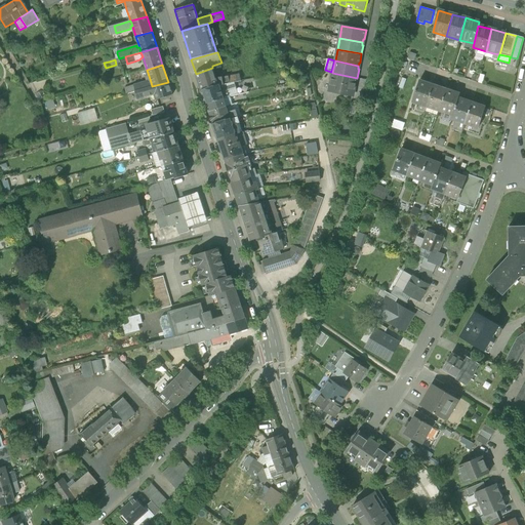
[(196,74),(201,90),(218,84),(217,83),(212,68),(196,74)]
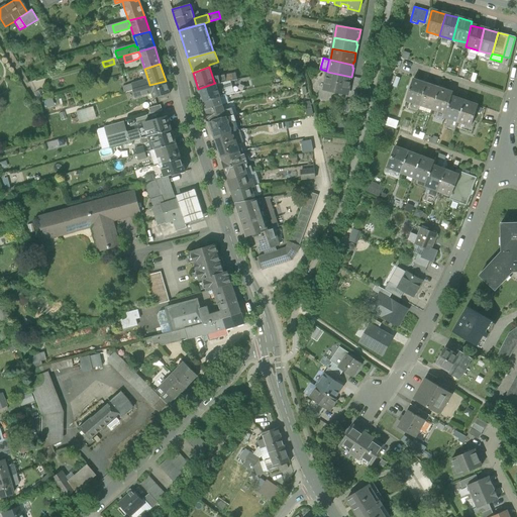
[(349,86),(351,77),(327,72),(324,91),(344,95),(346,86),(349,86)]
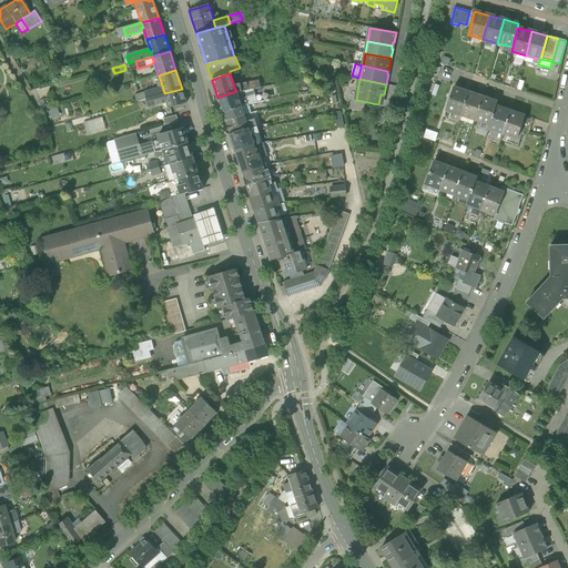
[(240,84),(241,89),(242,92),(253,90),(261,88),(259,80),(240,84)]
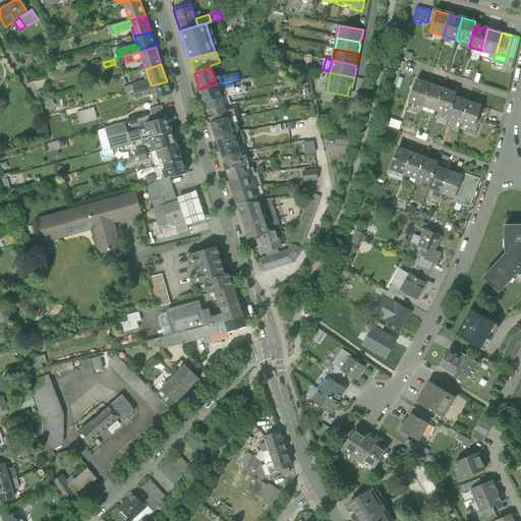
[(132,84),(134,91),(151,85),(150,81),(148,82),(147,80),(132,84)]
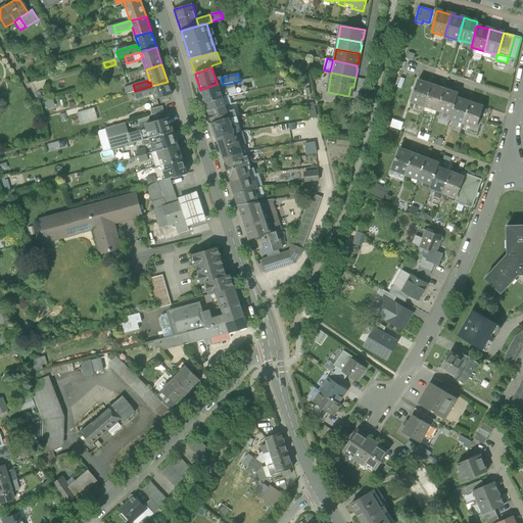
[(411,102),(424,106),(431,85),(418,81),(411,102)]
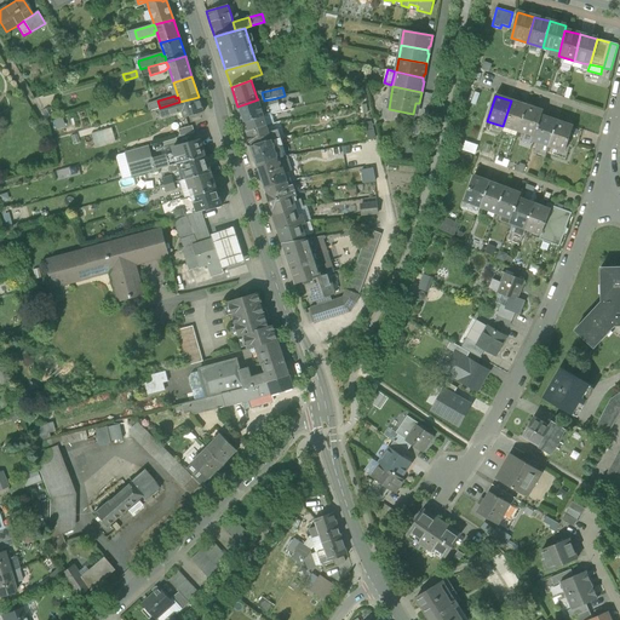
[(204,112),(199,97),(179,102),(182,107),(181,107),(184,118),(204,112)]
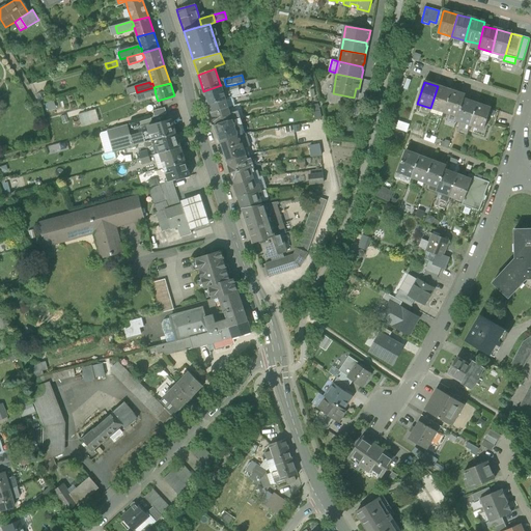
[(226,86),(222,87),(224,93),(239,89),(236,84),(226,86)]
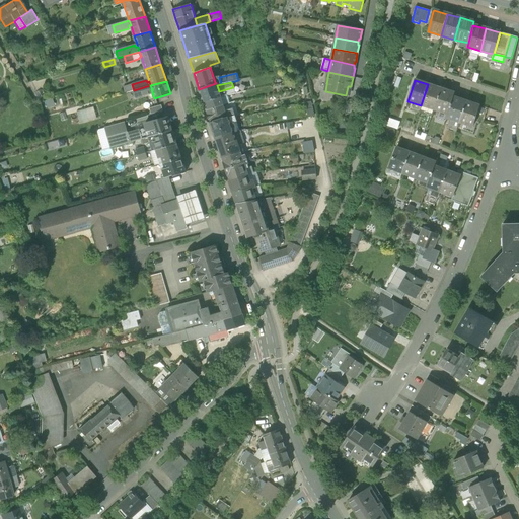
[(221,97),(219,91),(217,85),(217,83),(216,83),(199,89),(204,102),(221,97)]
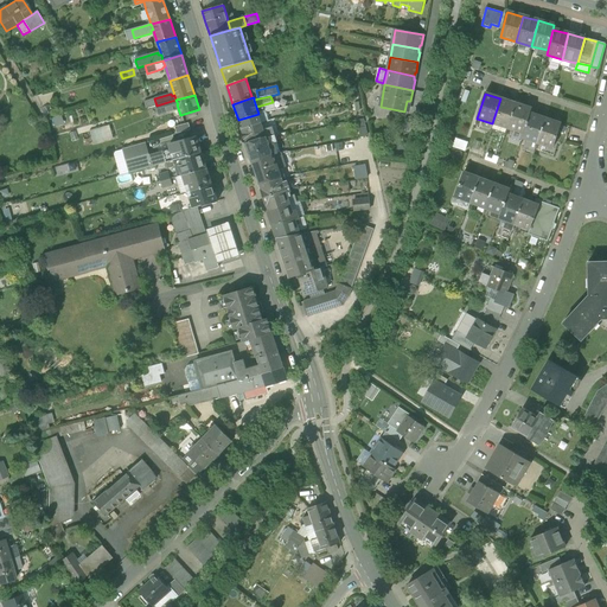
[(145,101),(147,109),(157,106),(154,98),(145,101)]
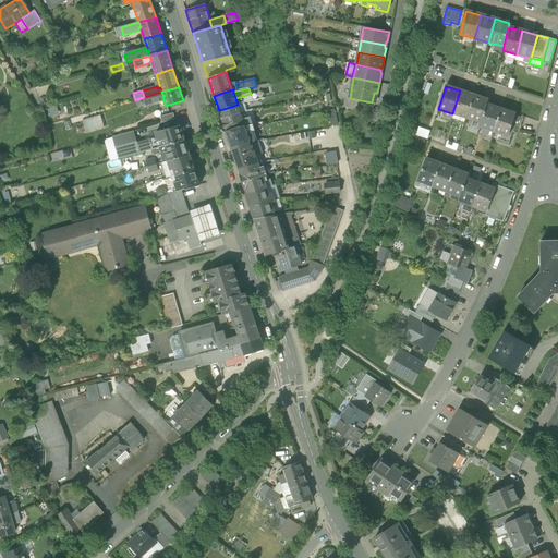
[(452,113),(466,118),(474,95),(460,91),(452,113)]
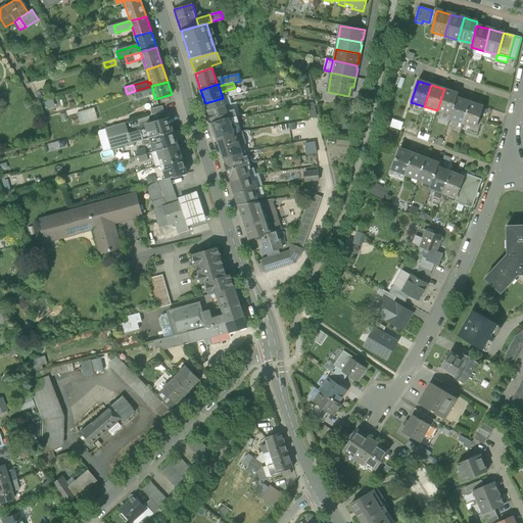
[(153,90),(151,86),(135,91),(137,98),(137,99),(150,95),(149,91),(152,90),(153,90)]
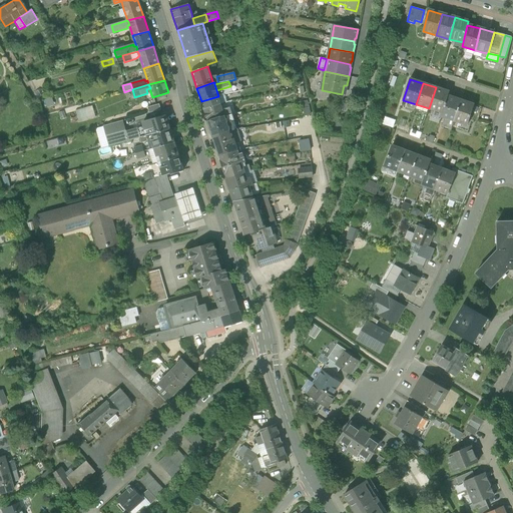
[(429,108),(442,112),(442,113),(448,96),(449,96),(450,92),(436,87),(429,108)]
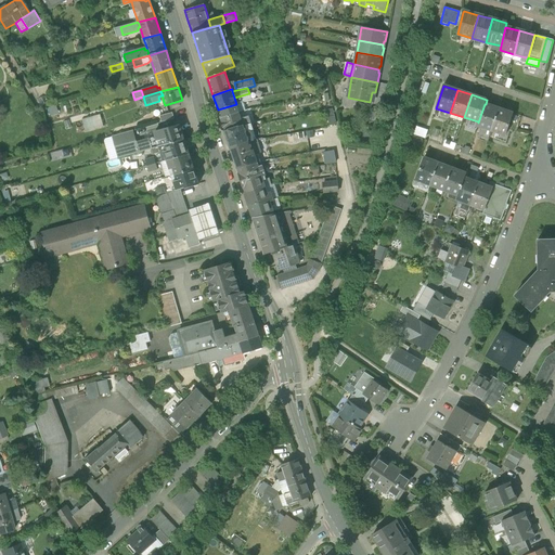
[(218,110),(220,118),(239,113),(236,104),(218,110)]
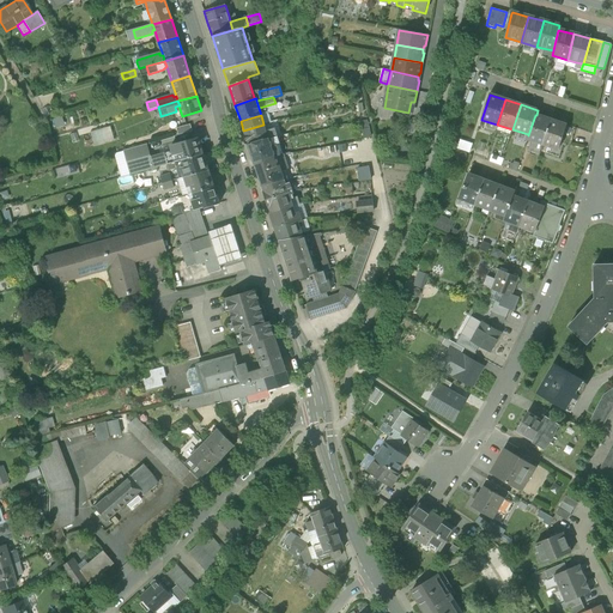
[(527,139),(542,145),(551,120),(536,115),(535,115),(528,135),(528,134),(527,139)]
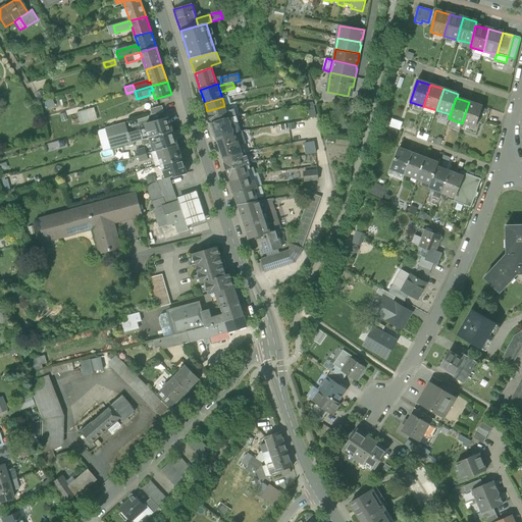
[(310,117),(316,116),(313,102),(307,103),(310,117)]
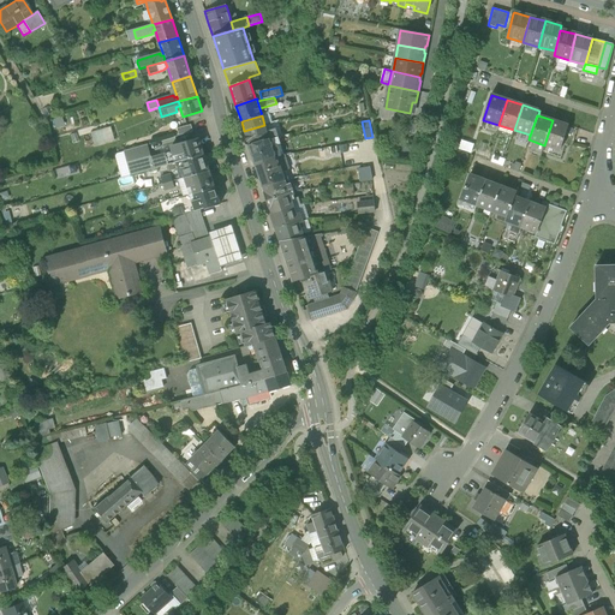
[(569,125),(553,120),(544,145),(561,150),(569,125)]
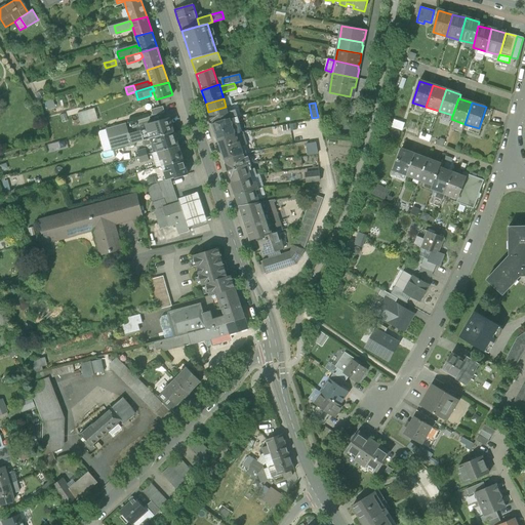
[(95,107),(77,112),(81,125),(98,119),(95,107)]
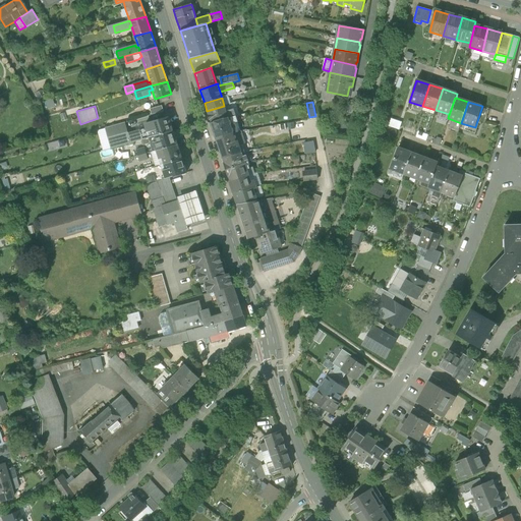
[(150,109),(152,115),(163,111),(162,106),(150,109)]
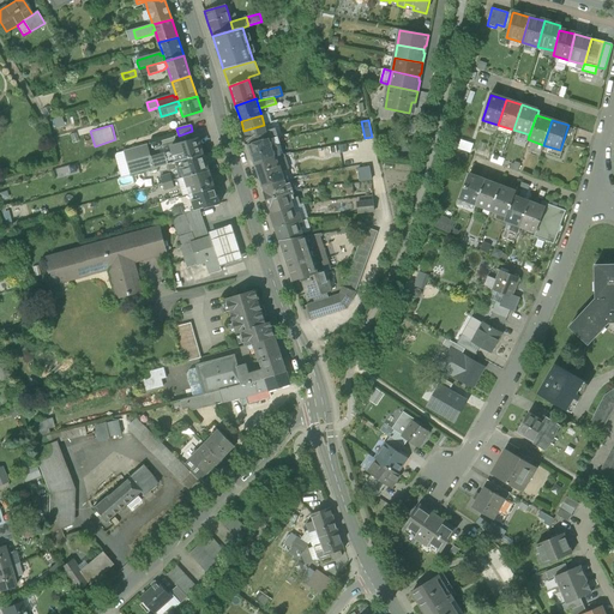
[(248,145),(269,139),(268,136),(264,125),(244,131),(248,145)]
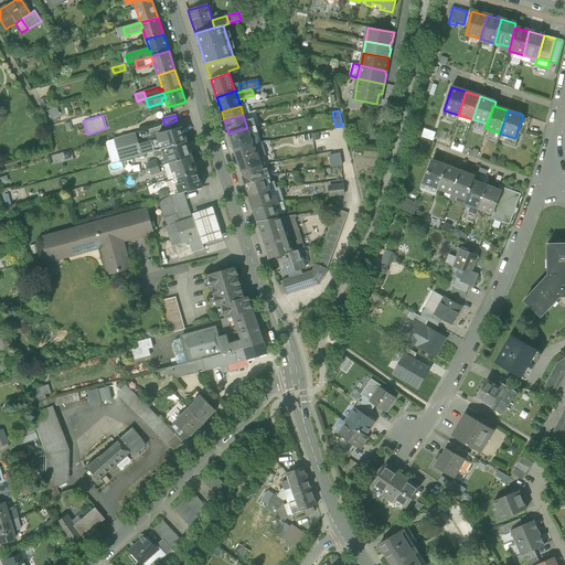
[(158,136),(159,140),(160,142),(166,141),(167,148),(188,142),(182,127),(174,129),(170,130),(170,131),(163,132),(158,135),(158,136)]
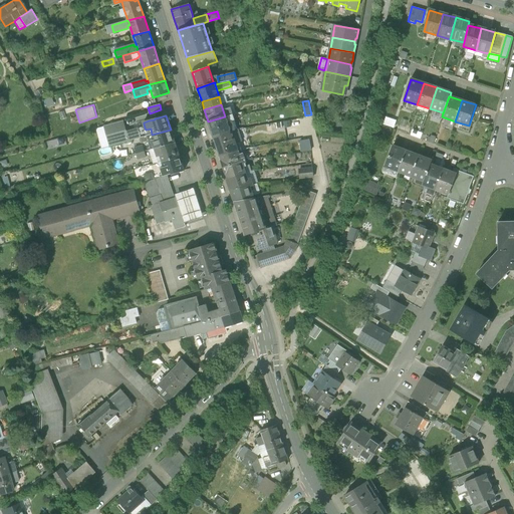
[(213,137),(232,131),(229,121),(228,116),(225,116),(208,121),(213,137)]
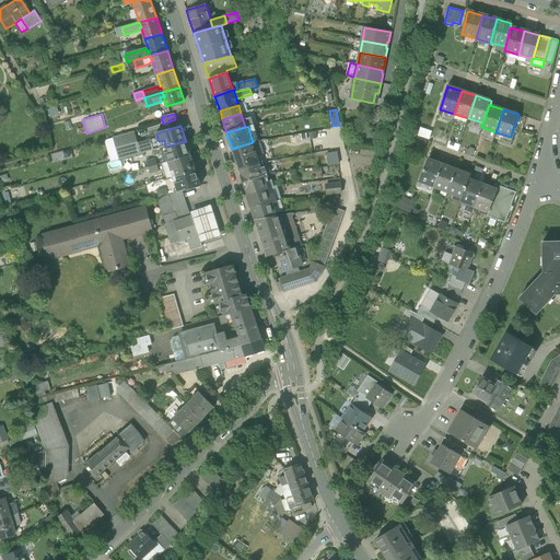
[(430,139),(432,131),(420,127),(418,135),(430,139)]
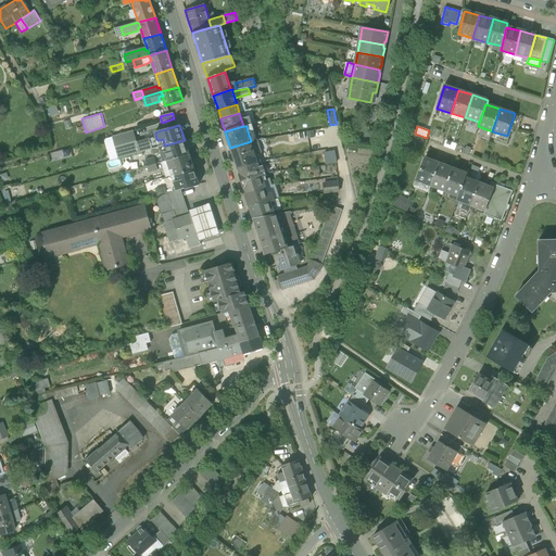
[(112,137),(115,148),(128,144),(136,142),(134,131),(112,137)]
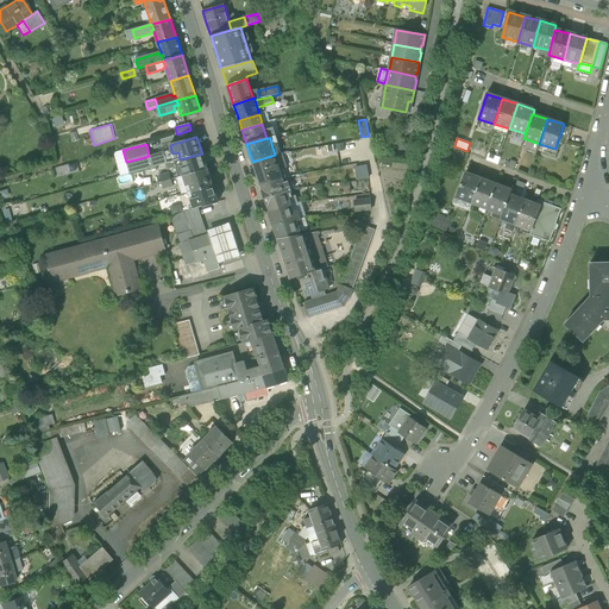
[(174,161),(180,159),(179,152),(173,154),(171,151),(159,154),(149,157),(151,168),(174,161)]
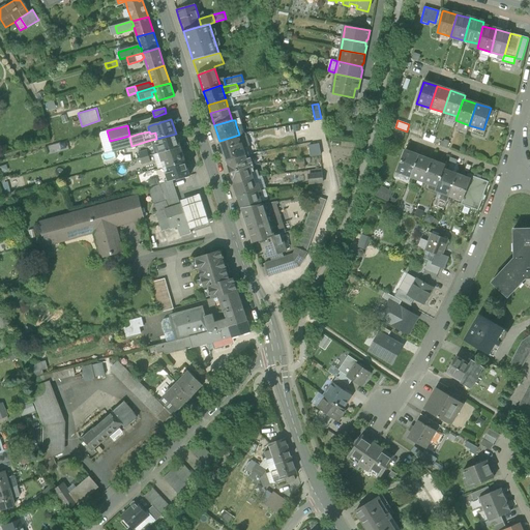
[(156,154),(159,153),(180,147),(176,134),(156,139),(151,140),(156,154)]
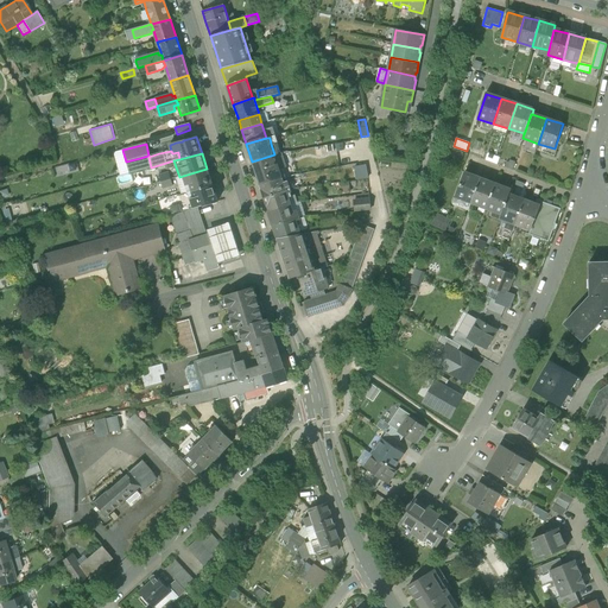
[(255,171),(278,164),(274,154),(252,162),(255,171)]
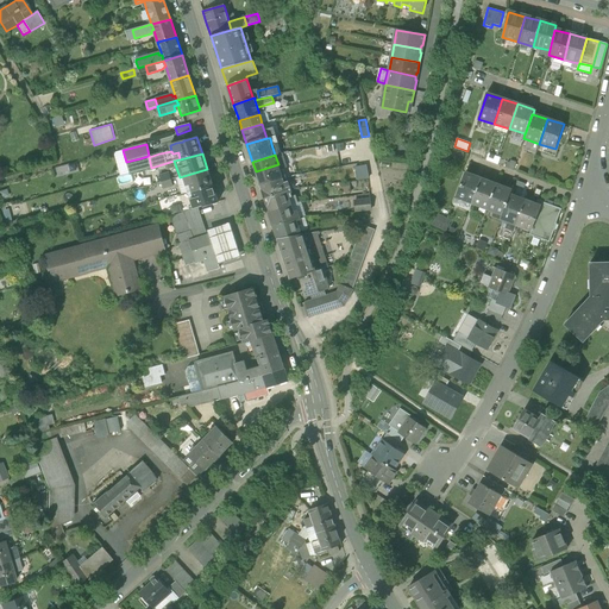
[(140,158),(126,162),(129,174),(152,168),(151,168),(149,157),(149,156),(140,158)]
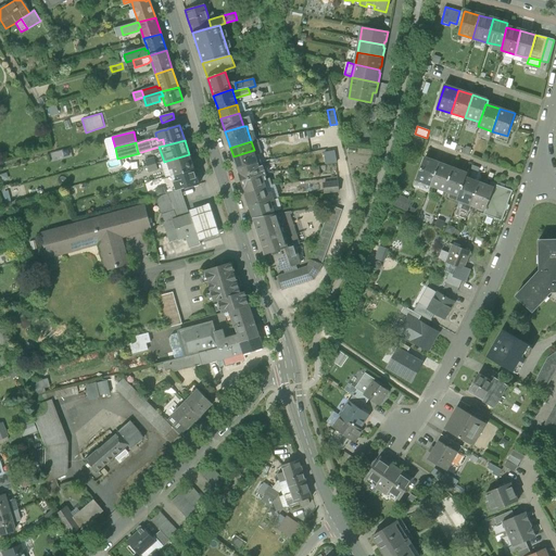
[(258,163),(255,154),(254,150),(234,156),(237,168),(237,169),(258,163)]
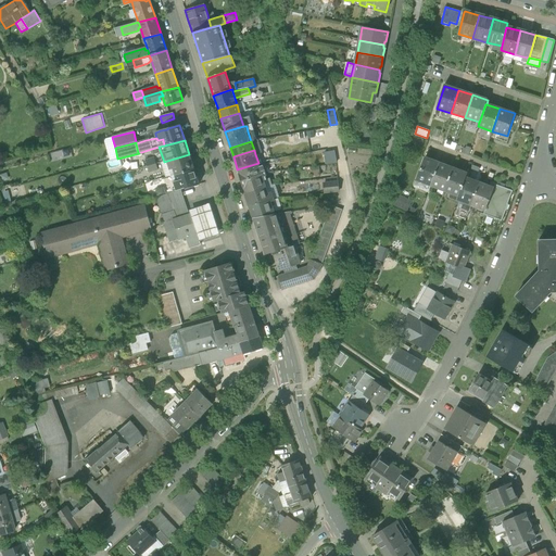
[(325,154),(327,165),(346,162),(344,151),(325,154)]
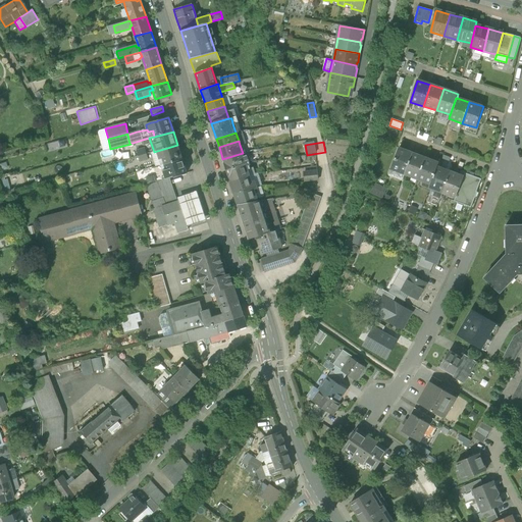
[(162,158),(164,164),(183,159),(177,145),(157,151),(160,159),(162,158)]
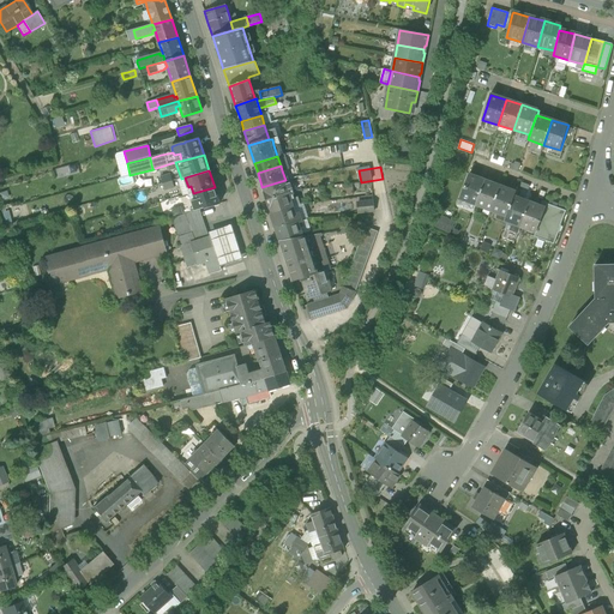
[(461,199),(476,205),(485,180),(469,174),(461,199)]
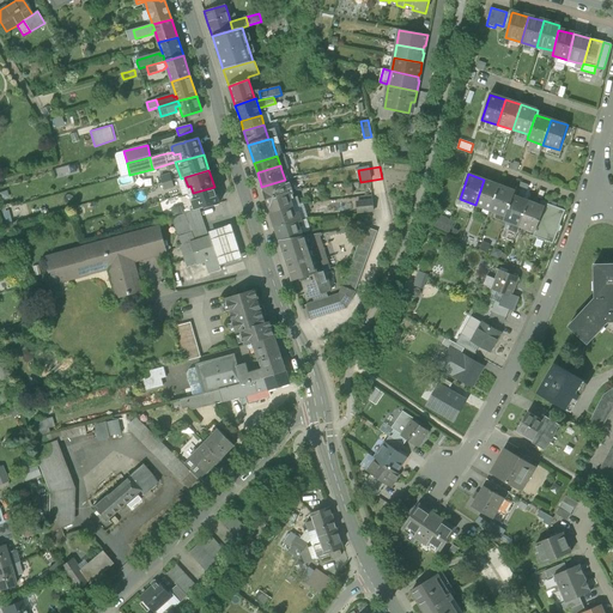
[(184,177),(181,178),(177,180),(183,195),(189,194),(188,187),(184,177)]
